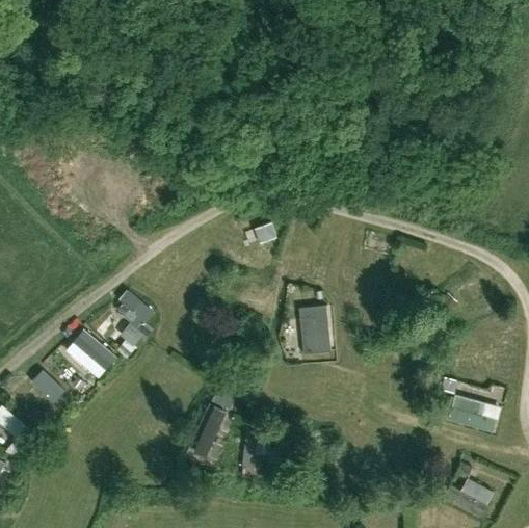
[(264,228),(252,223),(243,247),(267,257),(279,223),(266,219),(264,228)]
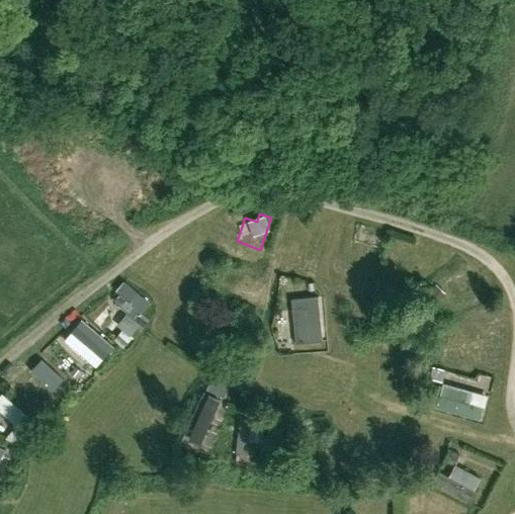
[(339,232),(336,247),(346,249),(349,234),(339,232)]
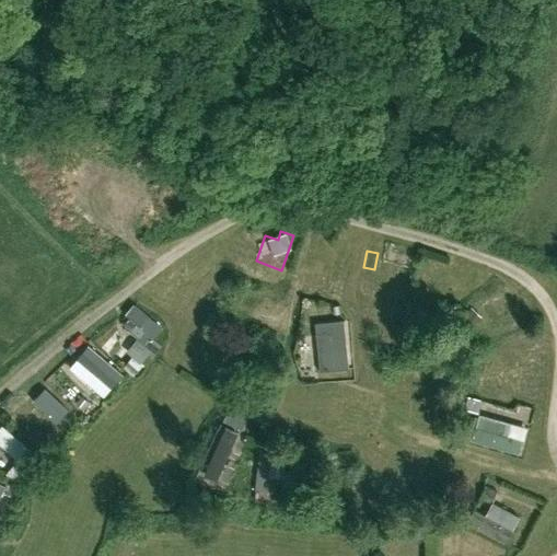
[(444,261),(434,276),(447,284),(456,268),(444,261)]
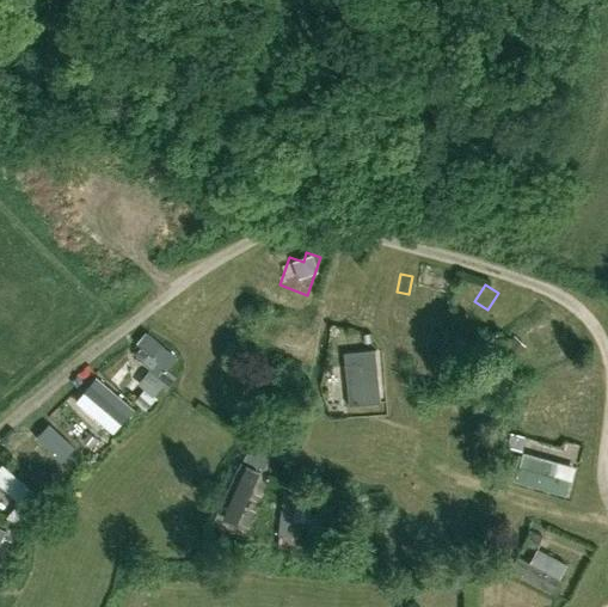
[(347,404),(379,402),(376,363),(344,366),(347,404)]
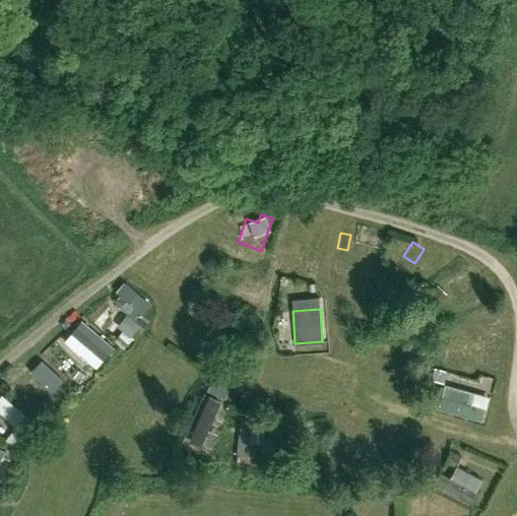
[(97,361),(109,347),(92,332),(80,345),(97,361)]
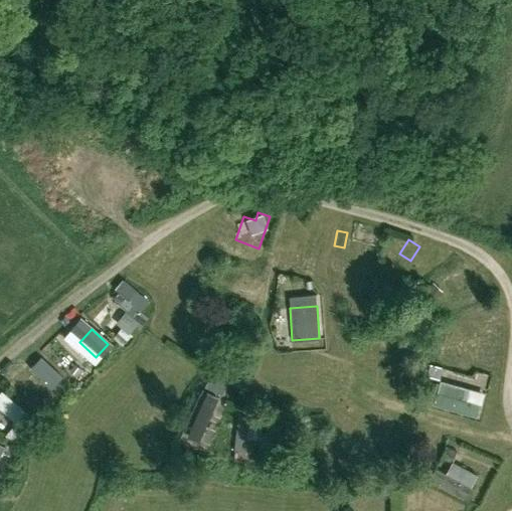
[(376,351),(379,363),(392,359),(388,347),(376,351)]
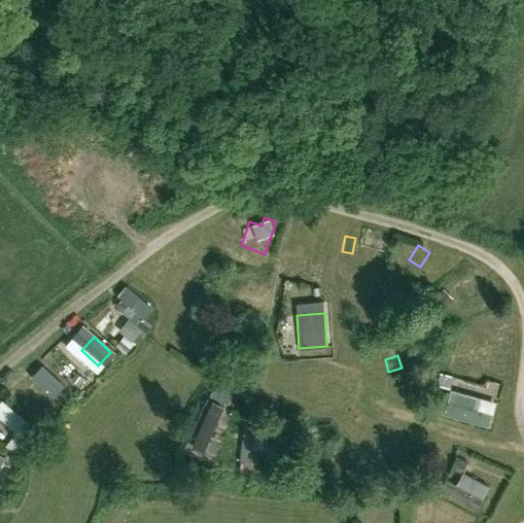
[(37,370),(25,391),(16,407),(36,418),(43,405),(59,412),(72,388),(37,370)]
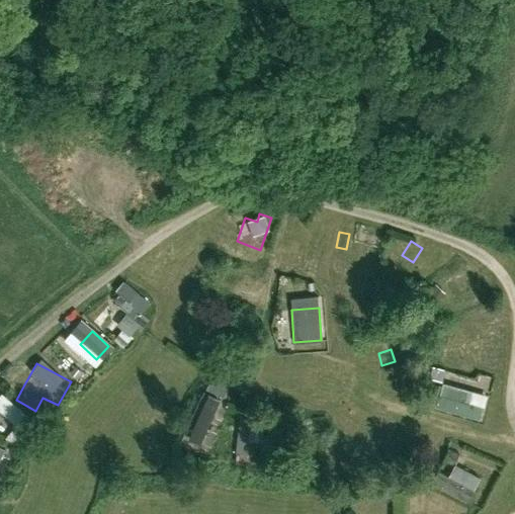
[(224,394),(226,382),(211,379),(208,392),(224,394)]
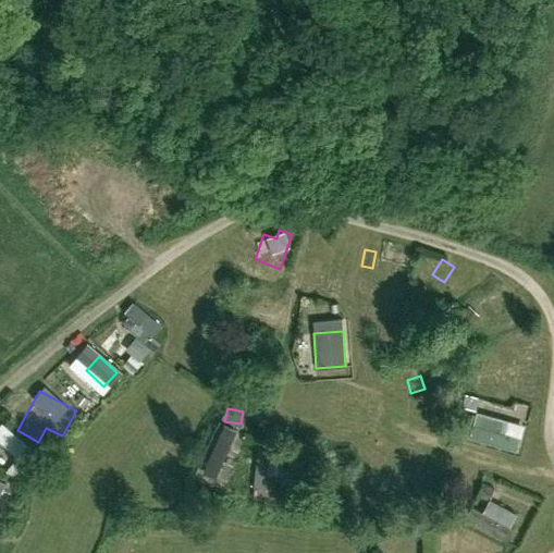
[(514,444),(515,437),(502,434),(505,419),(474,414),(470,437),(514,444)]
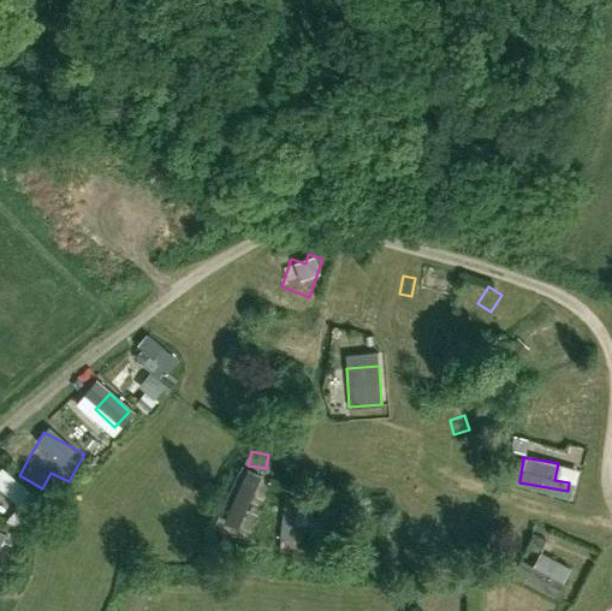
[(247,469),(225,525),(241,531),(262,475),(247,469)]
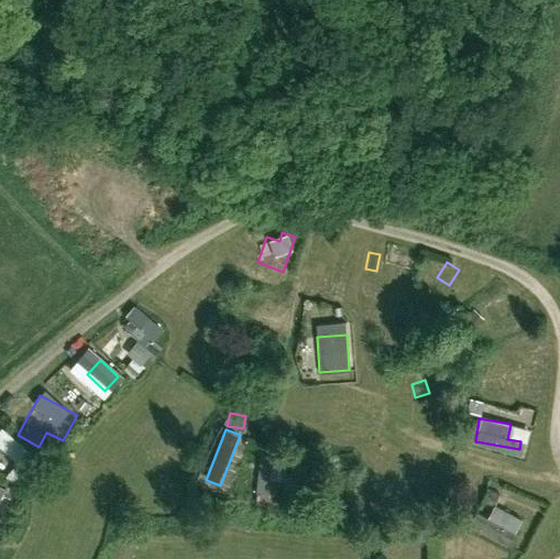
[(0,451),(24,466),(33,451),(0,430),(0,451)]
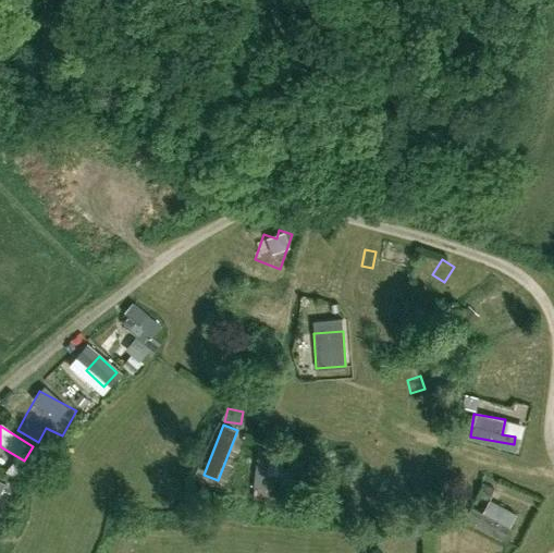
[(268,486),(271,449),(258,447),(255,484),(268,486)]
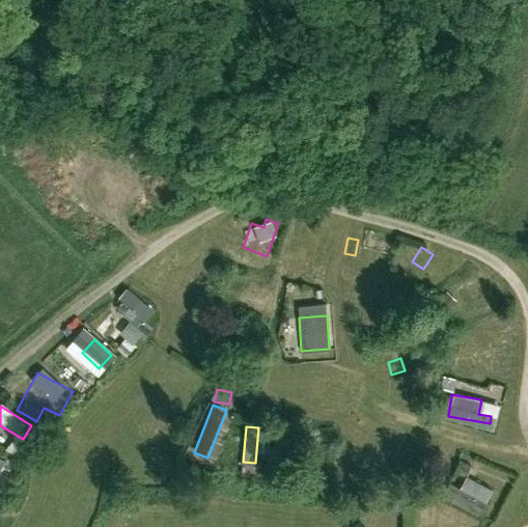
[(479,517),(487,505),(450,483),(443,495),(479,517)]
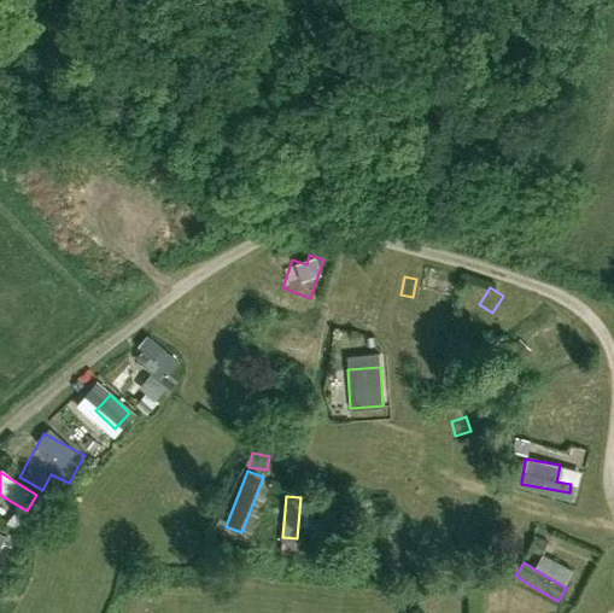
[(417,593),(416,612),(444,612),(445,593),(417,593)]
